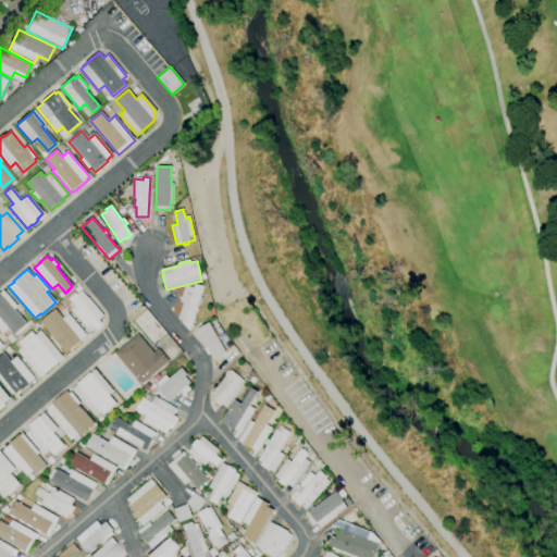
[(190,325),(183,323),(185,318),(180,317),(188,287),(194,288),(195,285),(202,287),(196,308),(198,309),(197,312),(195,311),(194,316),(195,317),(194,323),(192,322),(190,325)]
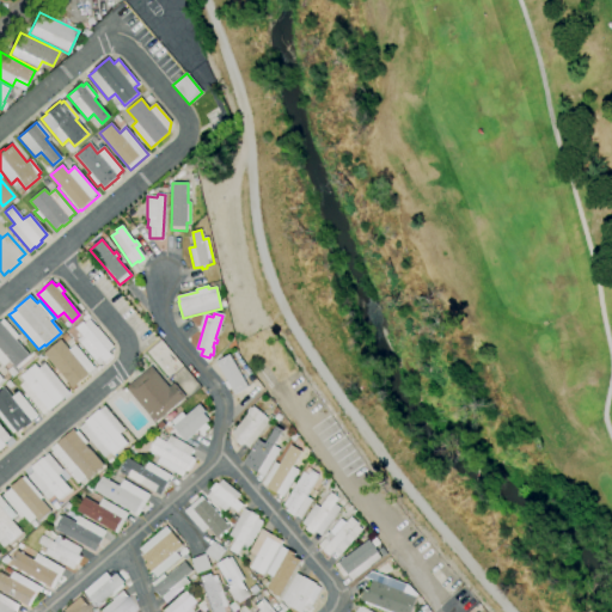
[(14,368),(10,361),(2,367),(0,363),(0,322),(4,319),(19,337),(16,340),(29,356),(14,368)]
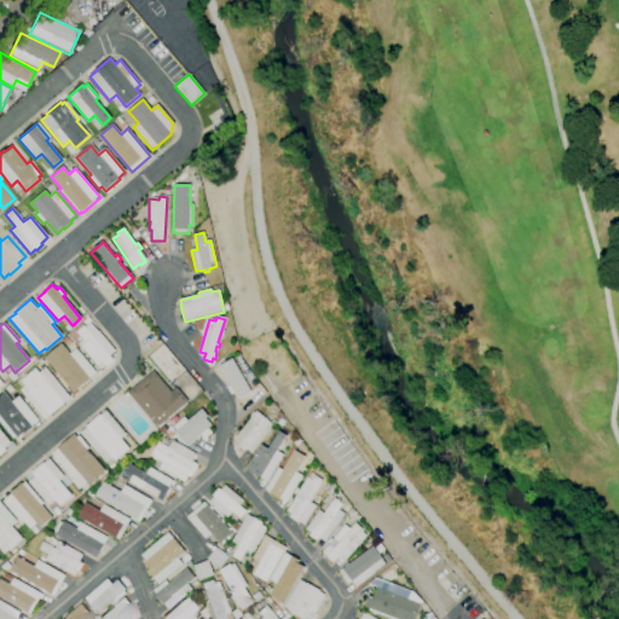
[(99,370),(77,345),(82,340),(76,333),(84,327),(85,328),(91,323),(98,331),(115,352),(109,357),(111,360),(104,366),(104,365),(99,370)]
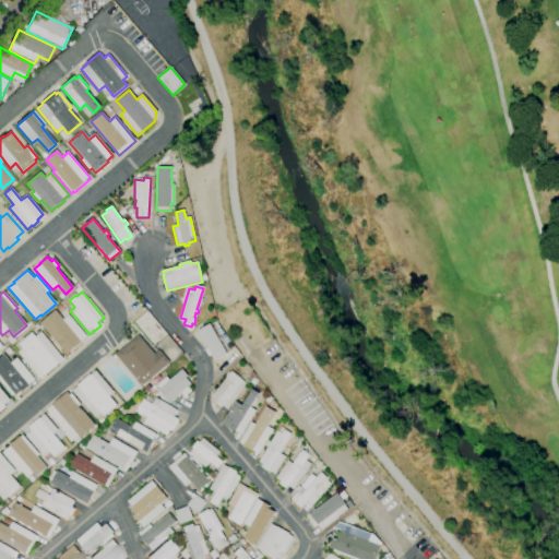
[(67,355),(39,323),(55,310),(62,320),(68,316),(86,336),(81,342),(81,343),(75,348),(74,347),(67,355)]
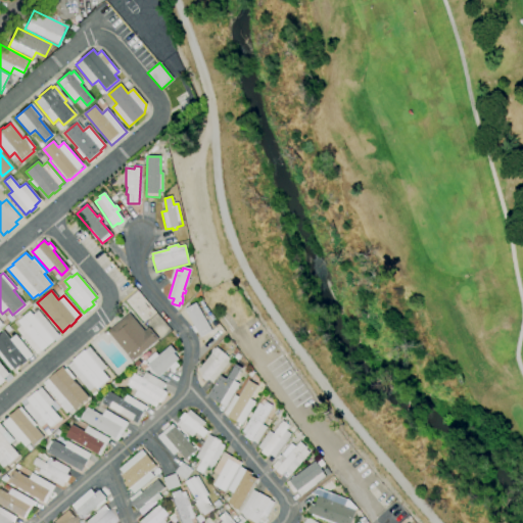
[(200,338),(197,332),(195,334),(192,328),(194,326),(185,310),(196,303),(211,331),(200,338)]
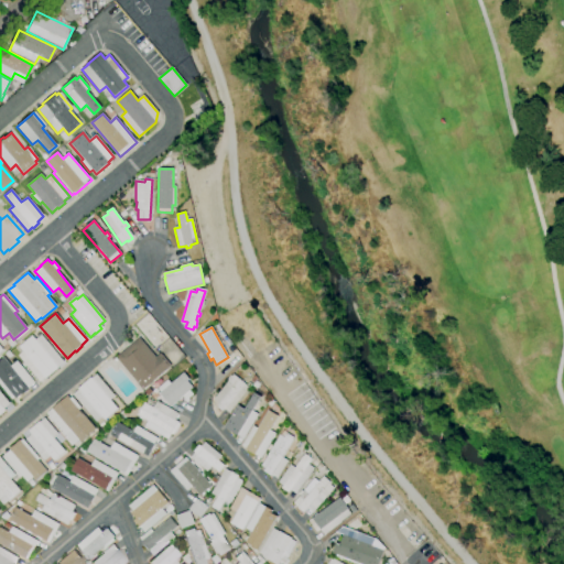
[(40,382),(18,356),(22,351),(19,347),(31,336),(35,340),(41,336),(64,362),(57,367),(57,368),(45,379),(44,378),(40,382)]
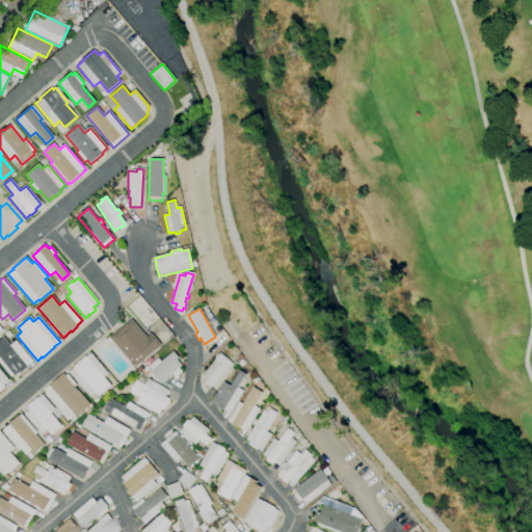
[(135,367),(110,338),(131,319),(148,338),(151,334),(160,345),(135,367)]
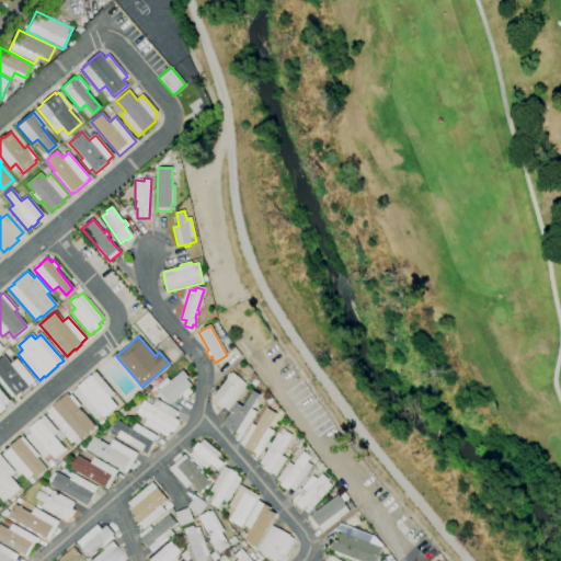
[(12,398),(0,382),(0,358),(3,356),(10,365),(16,359),(34,381),(29,386),(29,387),(21,393),(21,392),(15,397),(14,396),(12,398)]
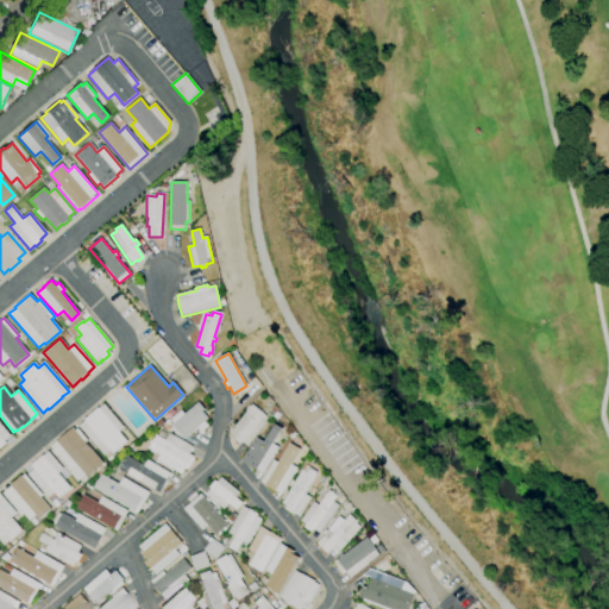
[(184,439),(173,425),(198,402),(203,409),(201,412),(208,419),(205,421),(208,426),(203,431),(205,433),(202,434),(196,428),(184,439)]
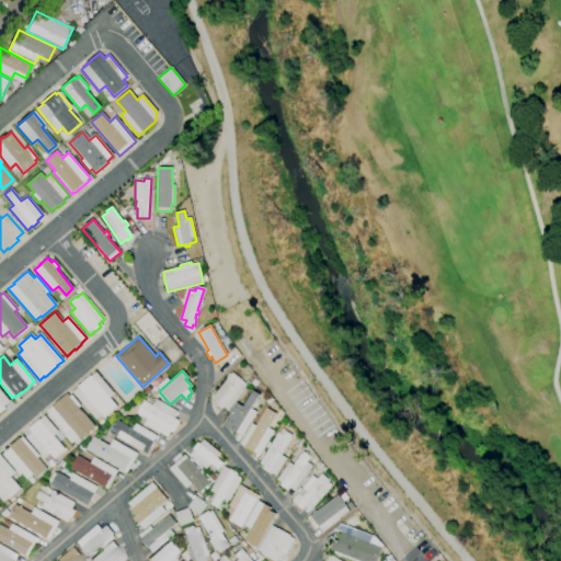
[(95,420),(73,392),(79,388),(78,387),(91,376),(92,376),(96,373),(114,395),(110,398),(117,407),(104,418),(102,414),(95,420)]
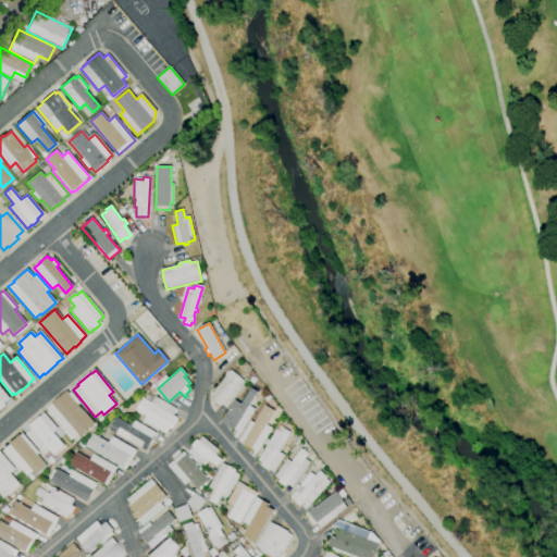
[(226,408),(221,404),(219,406),(214,401),(217,398),(211,394),(231,370),(247,383),(226,408)]
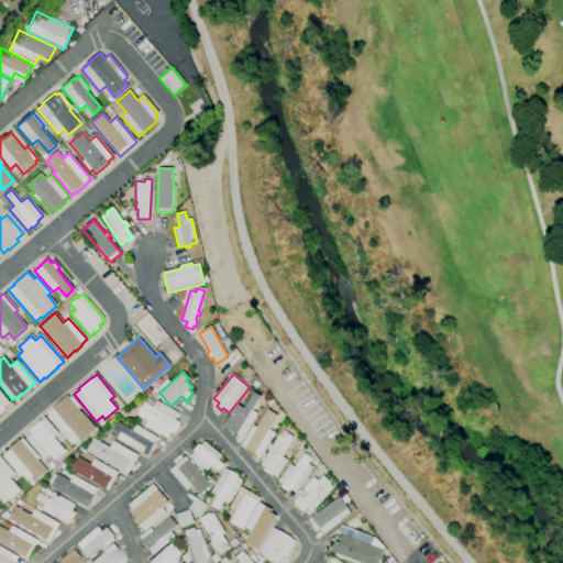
[(0,392),(10,404),(3,408),(6,410),(0,415),(0,392)]
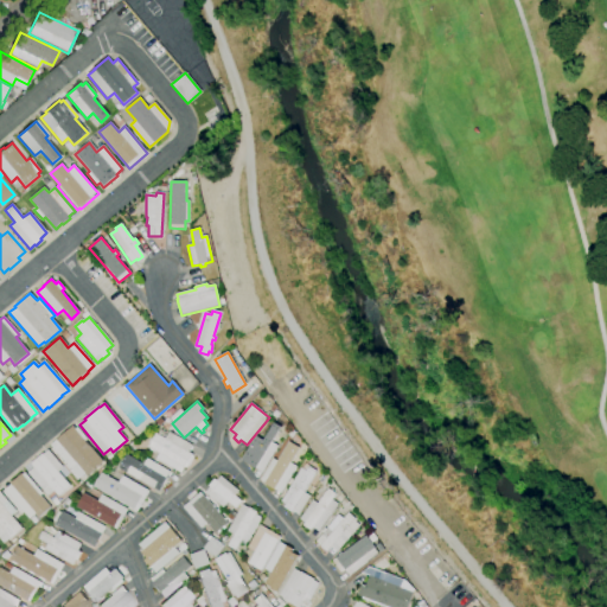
[(262,472),(255,468),(255,470),(242,461),(256,436),(263,441),(274,423),(280,427),(272,442),(278,446),(262,472)]
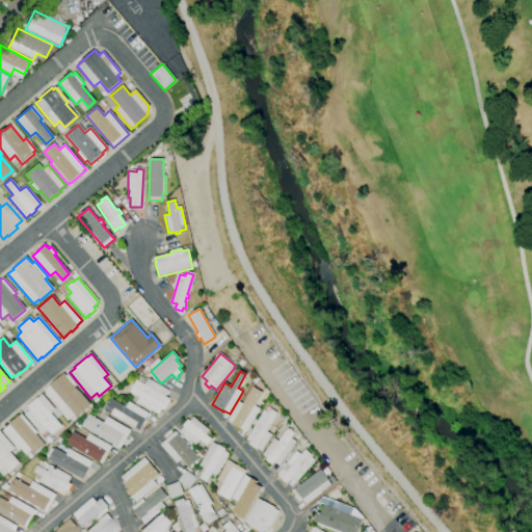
[(76,417),(75,416),(70,420),(45,391),(63,374),(65,376),(68,375),(77,384),(75,387),(89,405),(76,417)]
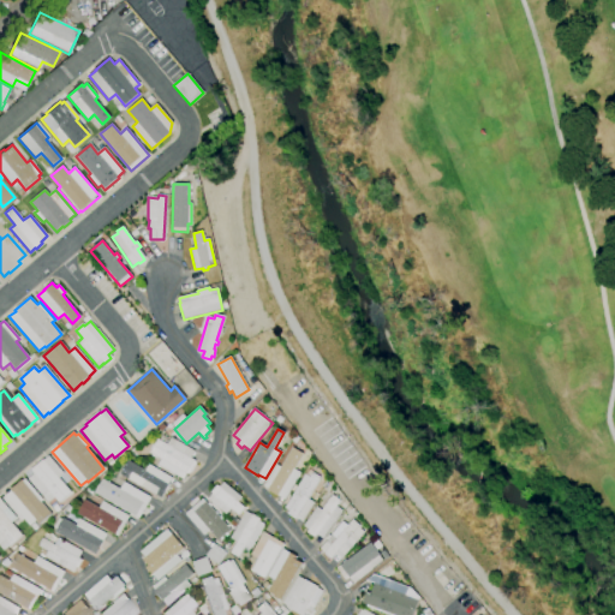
[(183,479),(159,465),(162,459),(150,453),(157,440),(167,445),(172,437),(195,452),(190,459),(196,461),(187,475),(186,473),(183,479)]
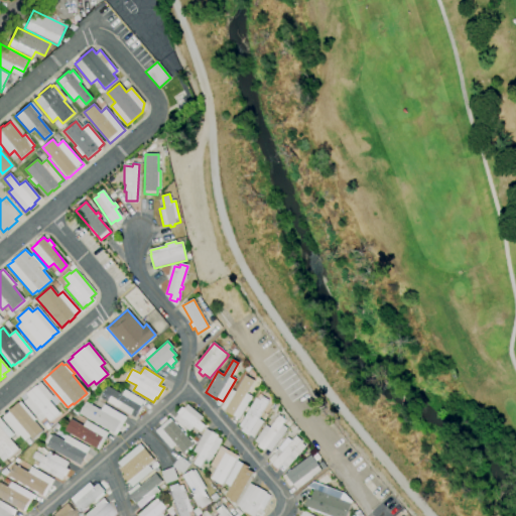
[(238,419),(233,415),(232,416),(224,411),(225,410),(221,408),(233,390),(236,392),(246,375),(254,381),(246,394),(252,397),(238,419)]
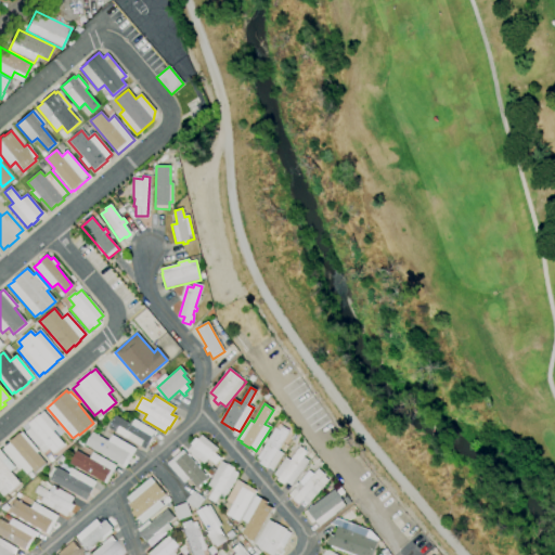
[(43,454),(26,433),(31,427),(28,424),(39,415),(44,411),(57,427),(53,431),(64,444),(53,453),(50,449),(43,454)]
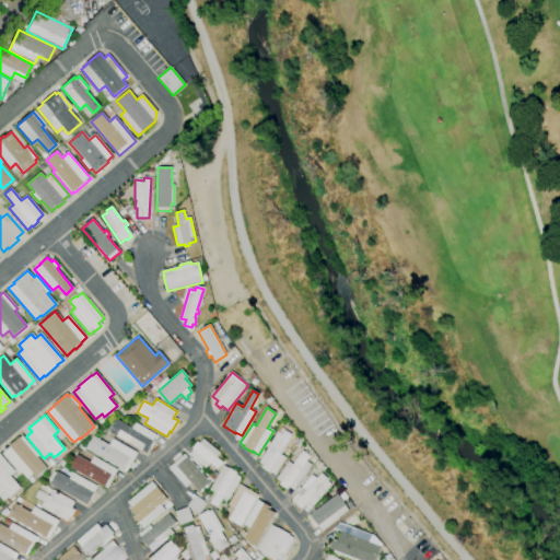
[(147,453),(109,432),(117,420),(132,429),(136,423),(156,435),(147,453)]
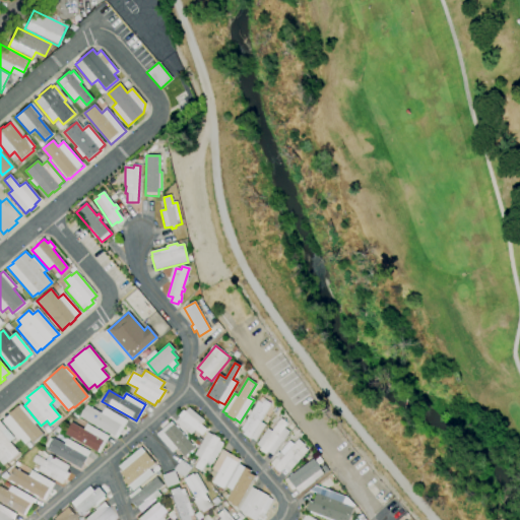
[(256,441),(251,438),(250,439),(243,435),(245,433),(241,430),(258,401),(262,403),(264,400),(271,404),(260,421),(265,426),(256,441)]
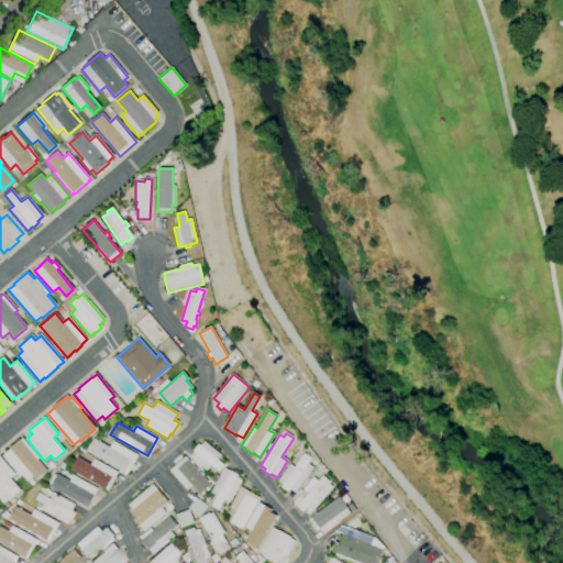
[(28,482),(4,454),(10,450),(10,449),(21,439),(21,440),(23,438),(40,457),(37,460),(46,471),(35,479),(33,476),(28,482)]
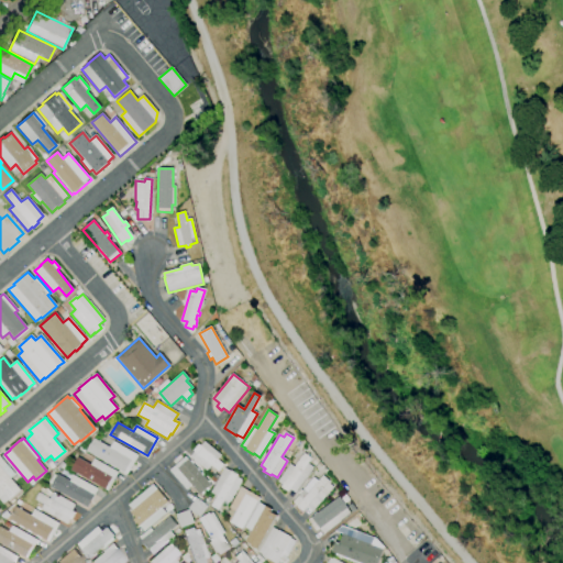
[(128,475),(87,451),(94,439),(110,449),(114,442),(139,455),(128,475)]
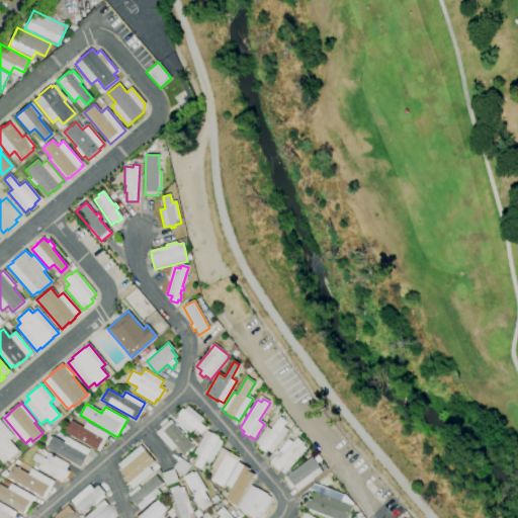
[(200,434),(193,428),(189,433),(175,421),(179,416),(178,415),(182,409),(184,411),(187,407),(202,419),(199,423),(205,428),(200,434)]
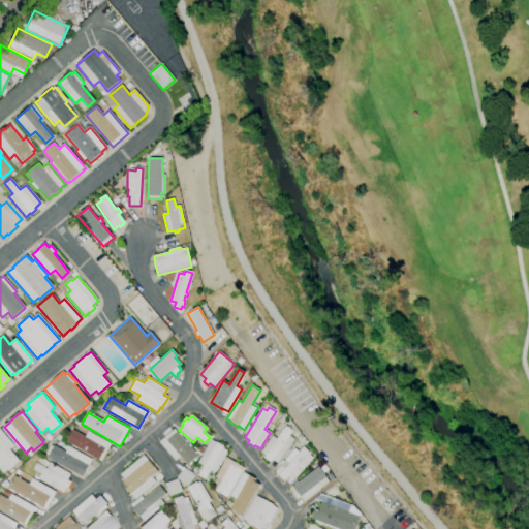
[(278,463),(272,459),(271,462),(265,458),(266,456),(261,453),(272,436),(277,439),(286,426),(292,430),(288,435),(294,439),(278,463)]
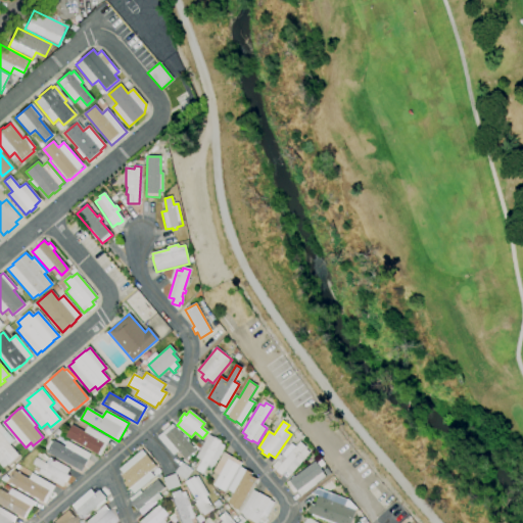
[(3,468),(0,464),(0,424),(14,440),(9,444),(18,456),(3,468)]
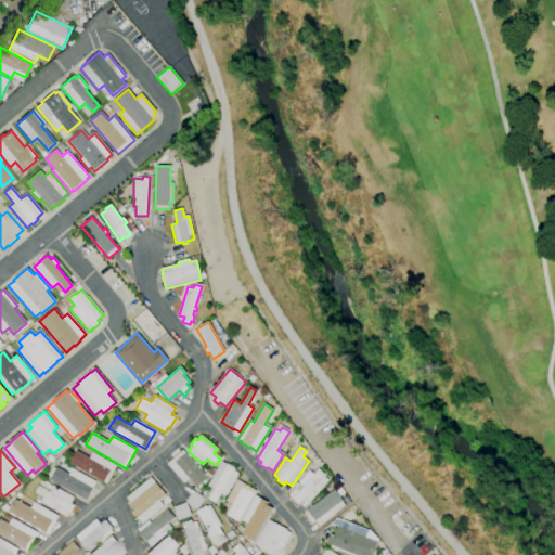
[(198,488),(197,487),(196,488),(189,479),(183,483),(167,464),(183,450),(188,455),(189,454),(191,456),(190,457),(193,463),(194,462),(196,464),(195,465),(197,467),(198,466),(201,468),(199,469),(204,475),(205,474),(206,475),(205,476),(207,478),(204,481),(205,482),(203,485),(202,482),(199,485),(201,486),(198,488)]
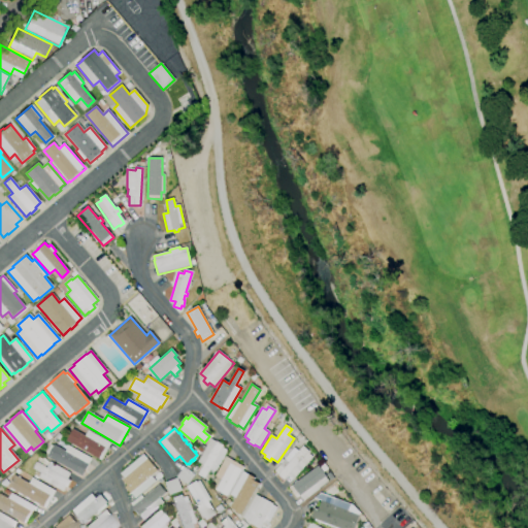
[(101,460),(66,441),(73,429),(85,436),(88,431),(110,443),(101,460)]
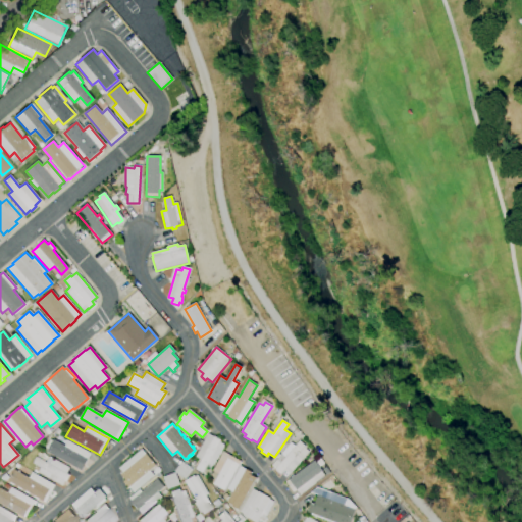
[(201,473),(195,469),(200,460),(195,457),(207,434),(213,437),(214,436),(220,440),(219,442),(223,445),(211,466),(207,464),(201,473)]
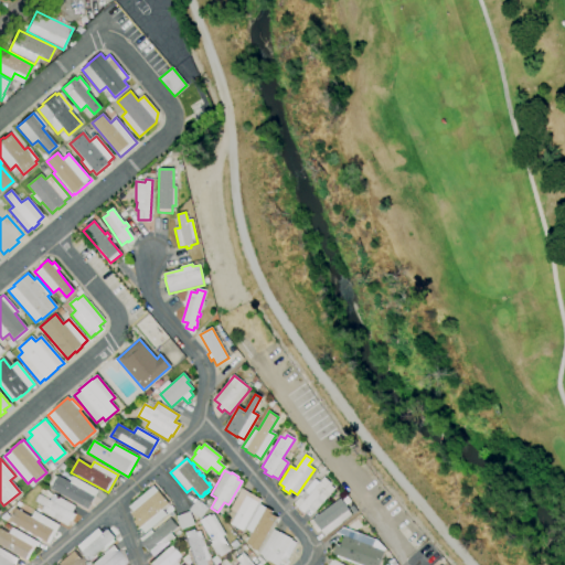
[(87,510),(51,489),(52,487),(50,484),(55,476),(57,478),(59,476),(71,483),(74,477),(98,491),(95,497),(87,510)]
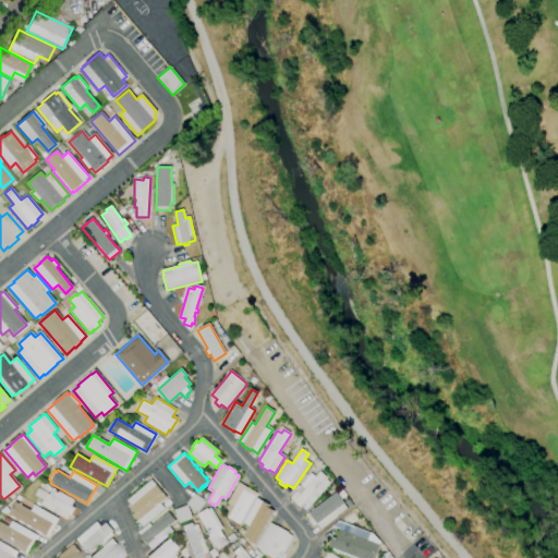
[(310,508),(304,502),(300,507),(294,501),(290,498),(295,492),(296,492),(298,490),(295,489),(299,485),(300,487),(301,486),(301,485),(311,473),(315,477),(320,472),(326,477),(325,478),(330,483),(310,508)]
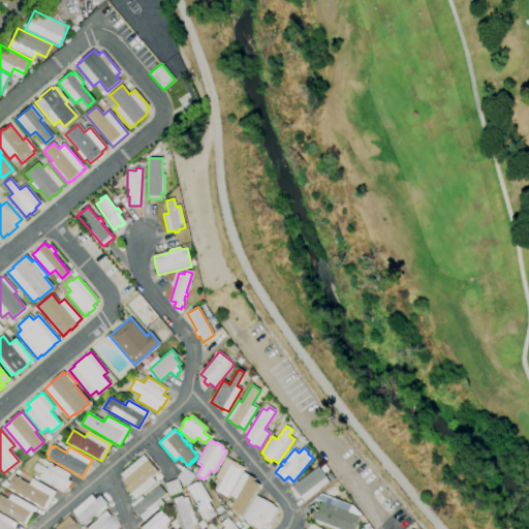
[(137,497),(133,492),(132,493),(122,480),(124,478),(121,474),(144,455),(158,472),(151,477),(155,481),(137,497)]
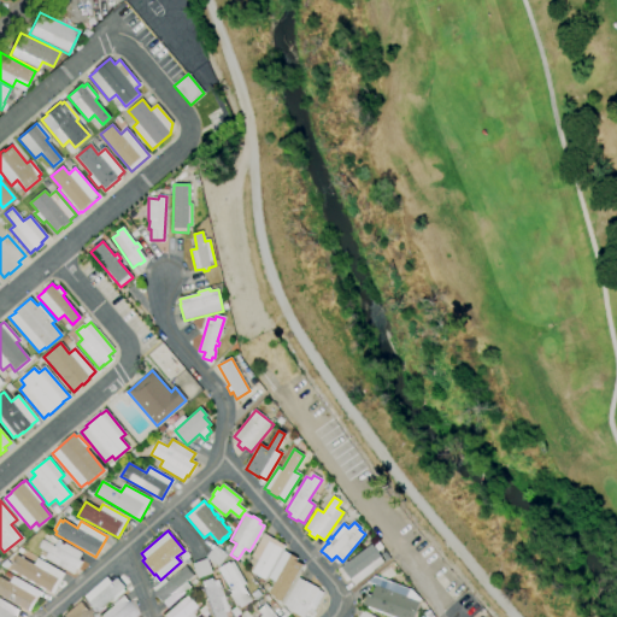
[(264,580),(251,573),(258,562),(250,557),(263,534),(285,546),(264,580)]
